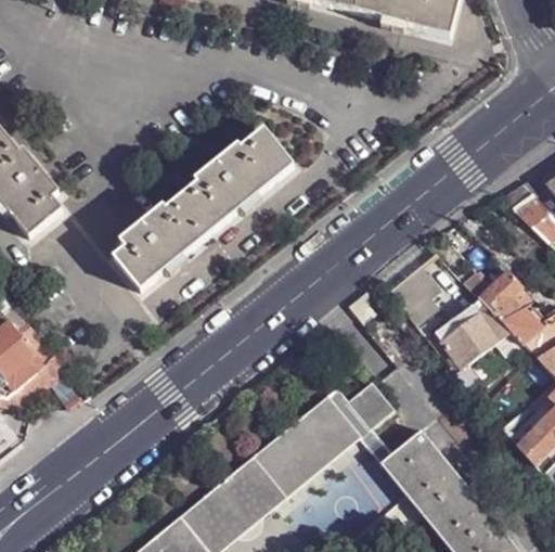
[(287,0),(287,2),(310,9),(312,1),(308,0),(287,0)]
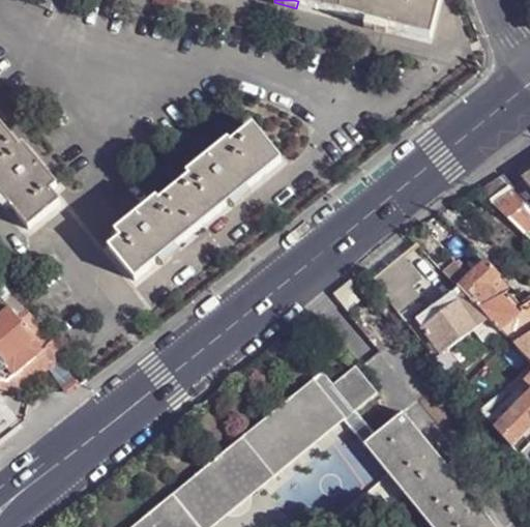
[(294,0),(298,1),(366,19),(388,25),(431,35),(439,0),(294,0)]
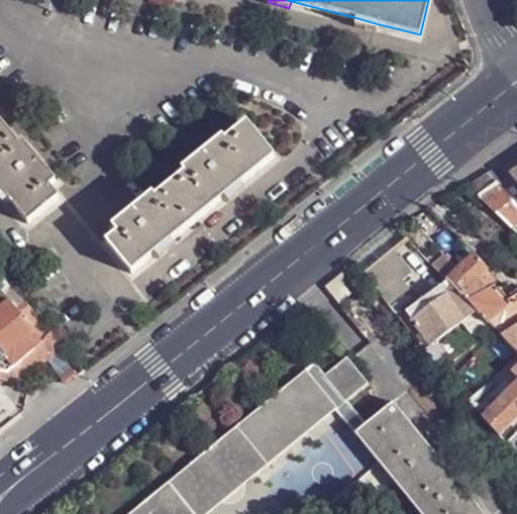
[(357,18),(355,25),(377,31),(379,24),(357,18)]
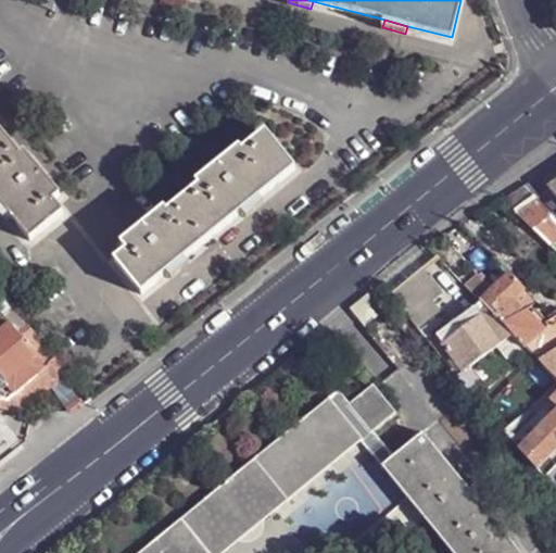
[(0,201),(10,213),(30,236),(63,210),(55,200),(62,193),(24,150),(21,152),(0,126),(0,201)]
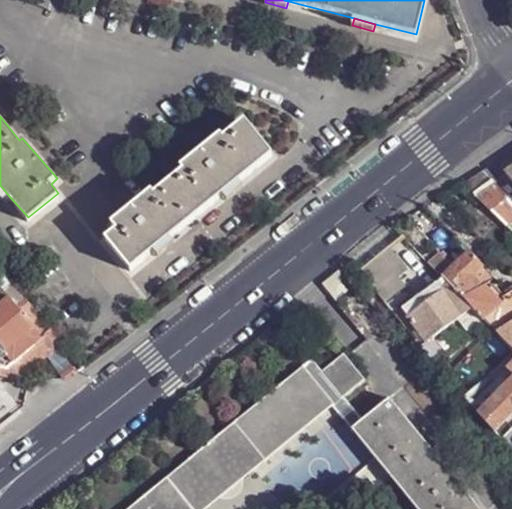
[(272,154),(246,120),(224,137),(222,134),(182,166),(184,169),(154,193),(152,190),(112,222),(117,229),(106,238),(131,269),(150,253),(166,241),(219,197),(239,181),(272,154)]
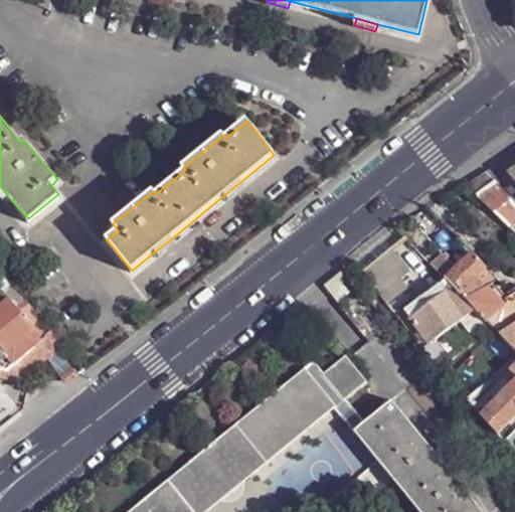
[(478,193),(514,228),(514,199),(496,179),(498,178),(490,168),(486,171),(466,182),(477,192),(478,193)]
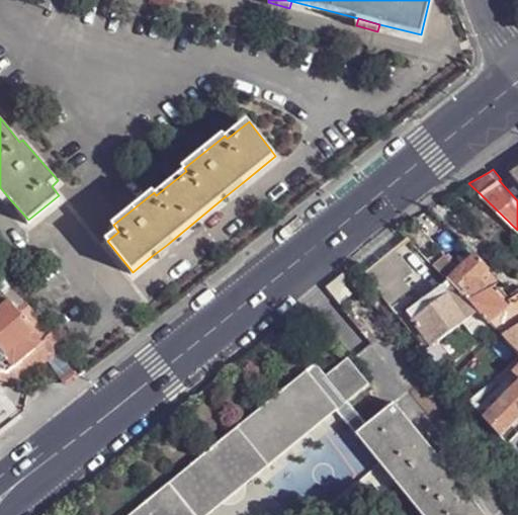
[(247,189),(242,183),(222,199),(227,205),(247,189)]
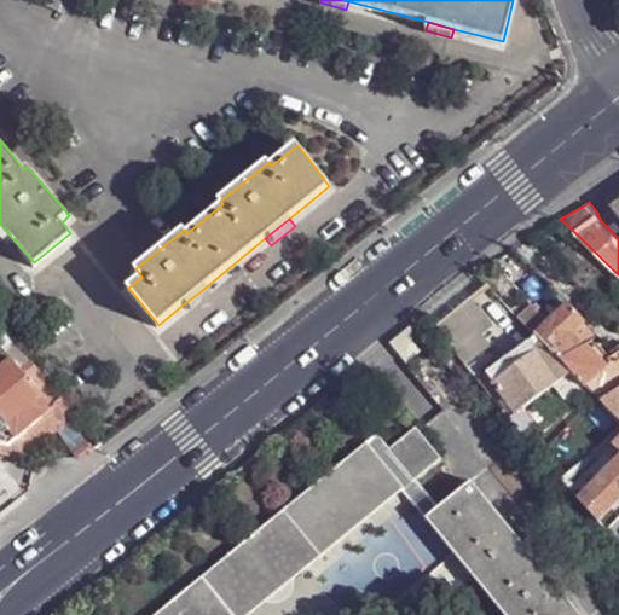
[(11,237),(0,224),(0,237),(4,243),(11,237)]
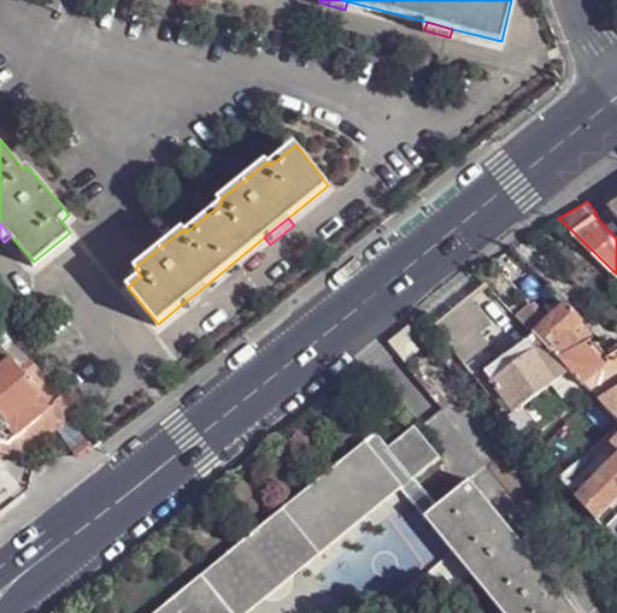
[(206,296),(200,290),(181,305),(187,313),(206,296)]
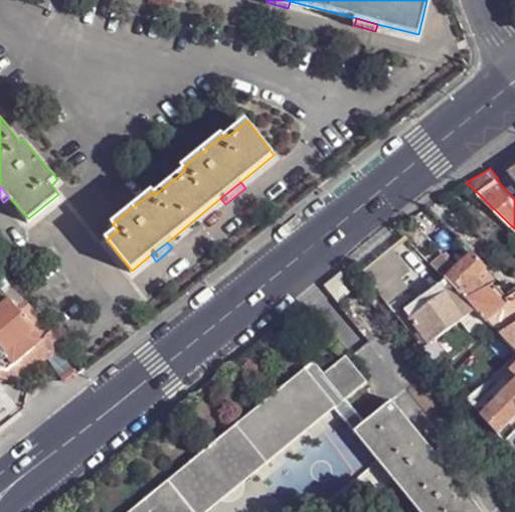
[(409,268),(392,246),(380,257),(396,278),(409,268)]
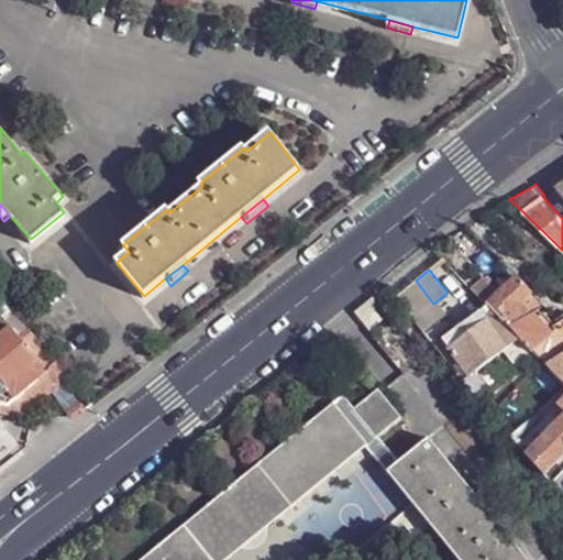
[(495,311),(510,329),(511,328),(530,313),(519,300),(531,289),(517,274),(484,302),(485,303),(495,311)]
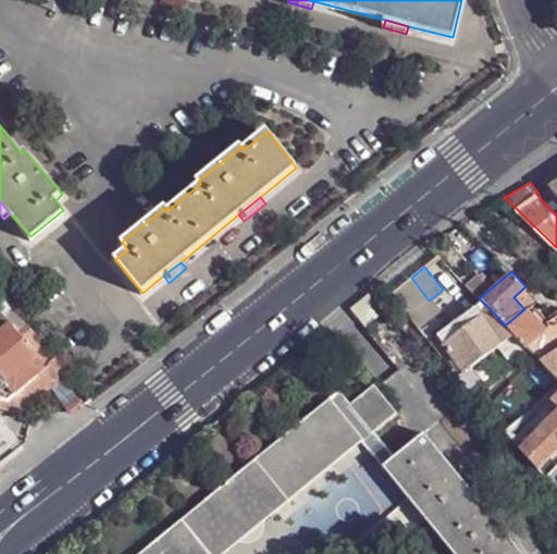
[(429,300),(411,278),(393,292),(411,315),(429,300)]
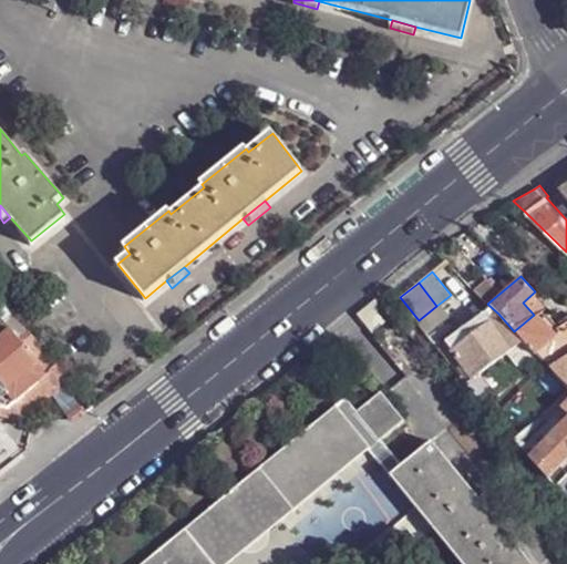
[(0,298),(0,414),(4,416),(29,395),(16,378),(45,352),(0,298)]
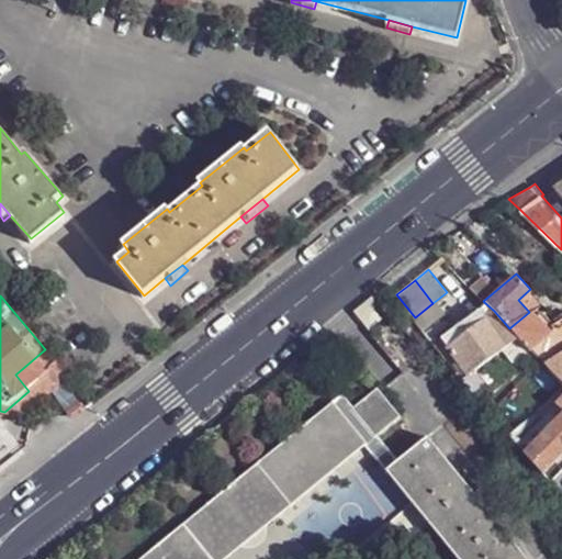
[(352,311),(367,327),(368,330),(374,324),(373,322),(383,313),(370,297),(352,311)]
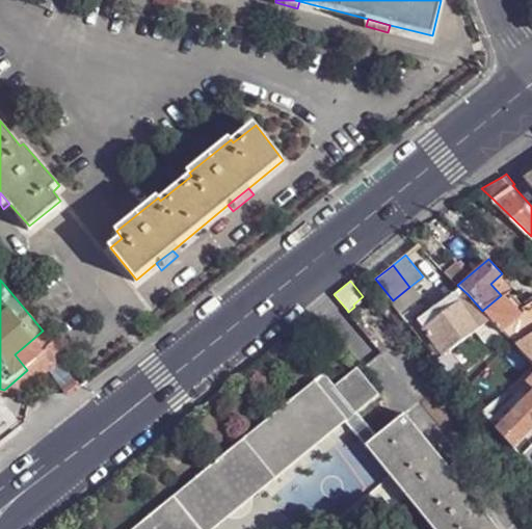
[(468,294),(458,286),(452,291),(461,299),(468,294)]
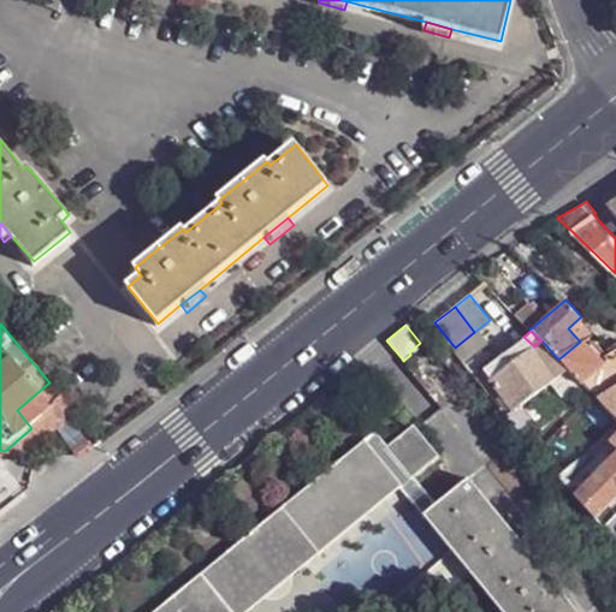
[(534,346),(523,337),(485,367),(492,378),(534,346)]
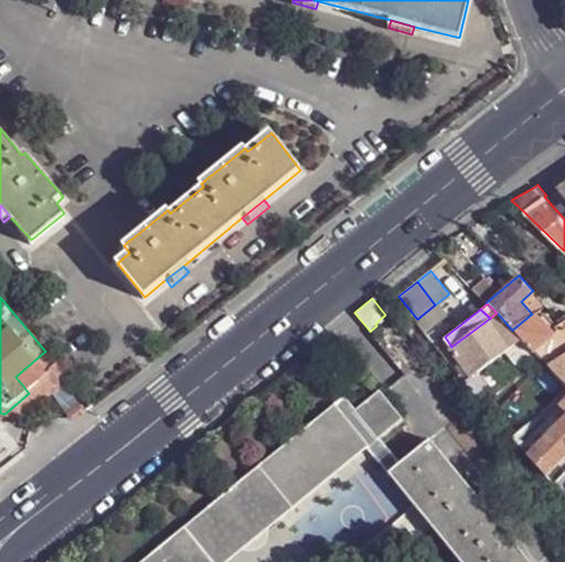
[(564,362),(564,361),(564,348),(564,347),(564,320),(557,326),(544,310),(535,318),(550,333),(532,350),(564,382),(564,362)]
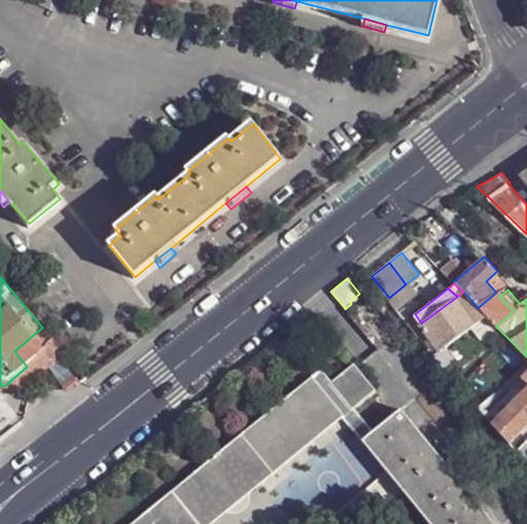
[(478,308),(463,291),(457,297),(421,323),(420,324),(438,350),(441,347),(485,315),(479,307),(478,308)]
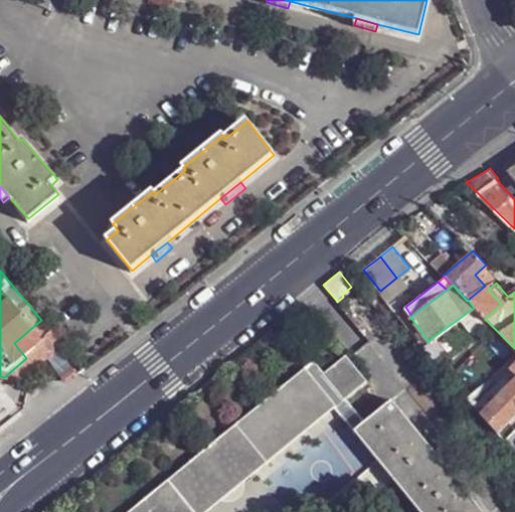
[(488,290),(485,286),(468,300),(474,308),(484,320),(485,319),(501,304),(488,290)]
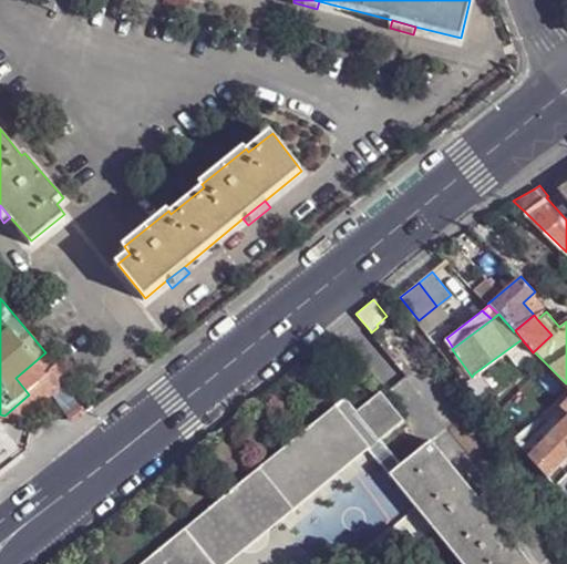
[(437,345),(444,354),(452,349),(453,348),(446,338),(437,345)]
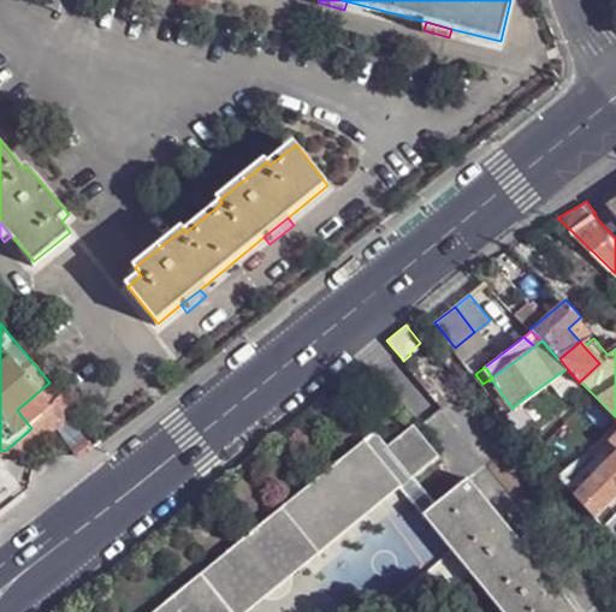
[(507,413),(513,409),(491,379),(483,384),(507,413)]
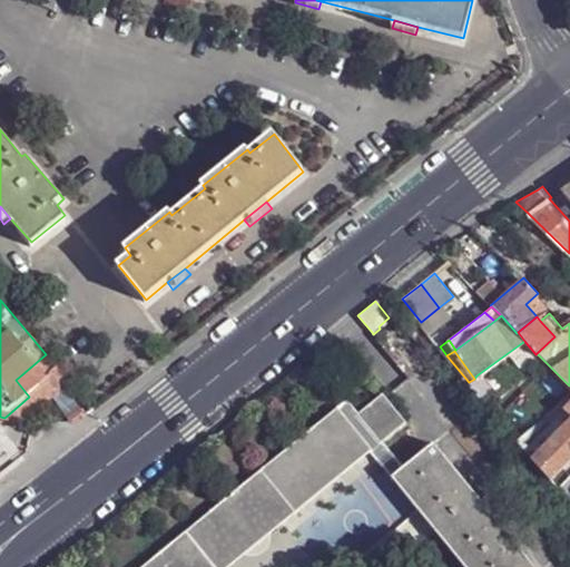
[(16,380),(29,397),(60,371),(46,354),(16,380)]
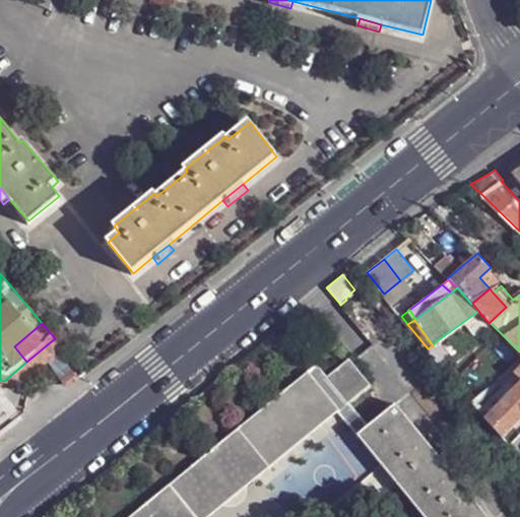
[(449,360),(435,342),(433,345),(428,348),(441,366),(449,360)]
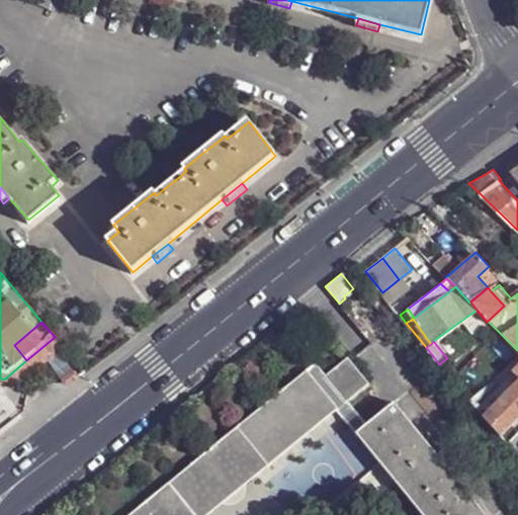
[(346,356),(323,375),(344,402),(346,401),(367,382),(346,356)]
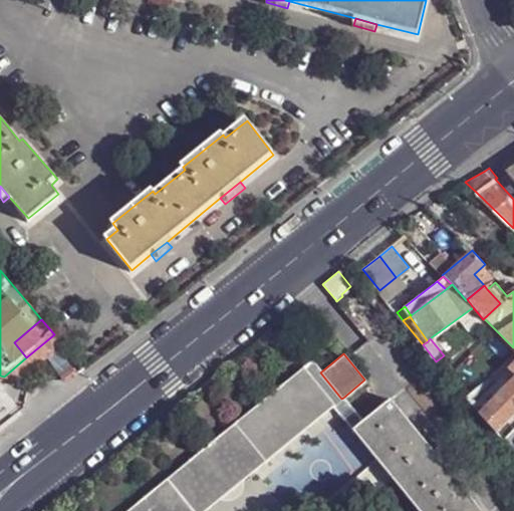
[(343,398),(341,399),(320,372),(310,359),(302,366),(333,405),(331,407),(351,430),(362,421),(343,398)]
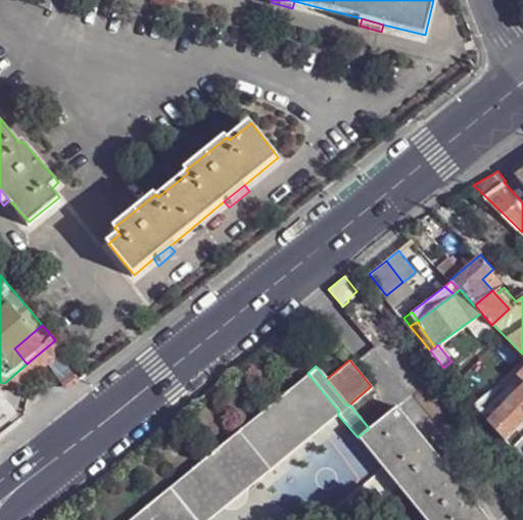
[(522,370),(482,412),(488,419),(516,391),(522,384),(522,370)]
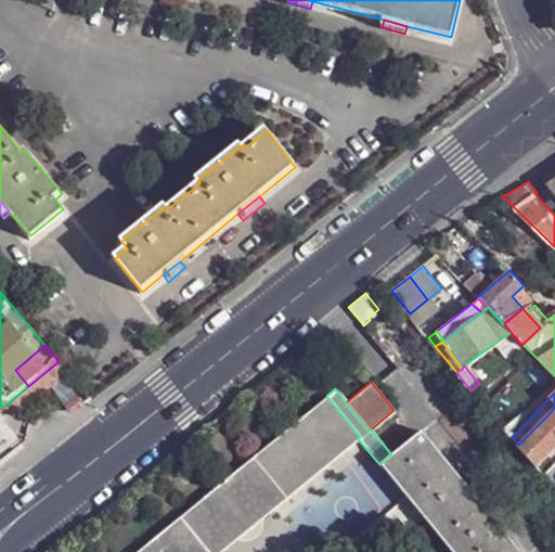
[(360,437),(326,396),(136,551),(220,551),(358,439),(360,437)]
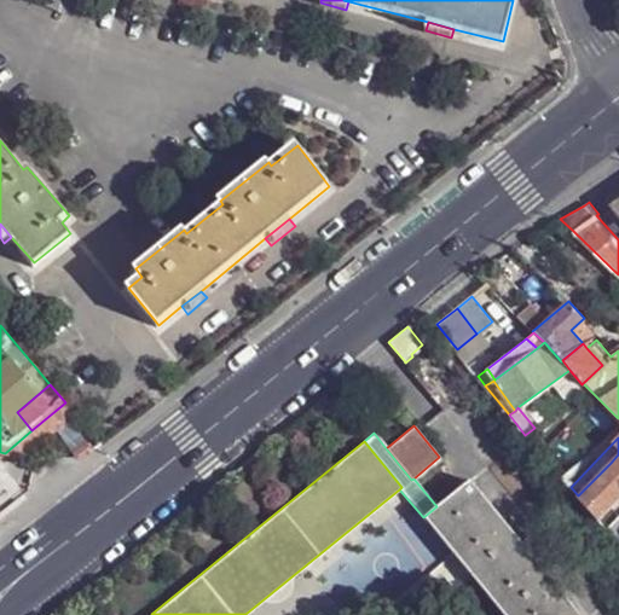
[(618,497),(618,470),(611,463),(578,495),(599,518),(618,497)]
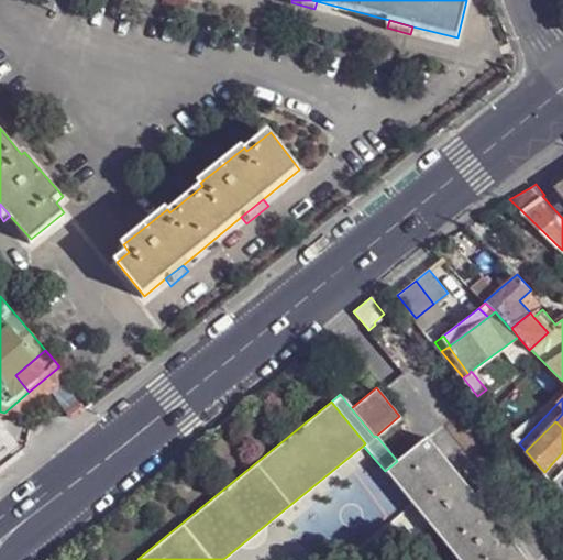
[(397,461),(385,471),(409,501),(456,559),(527,559),(427,438),(397,461)]
